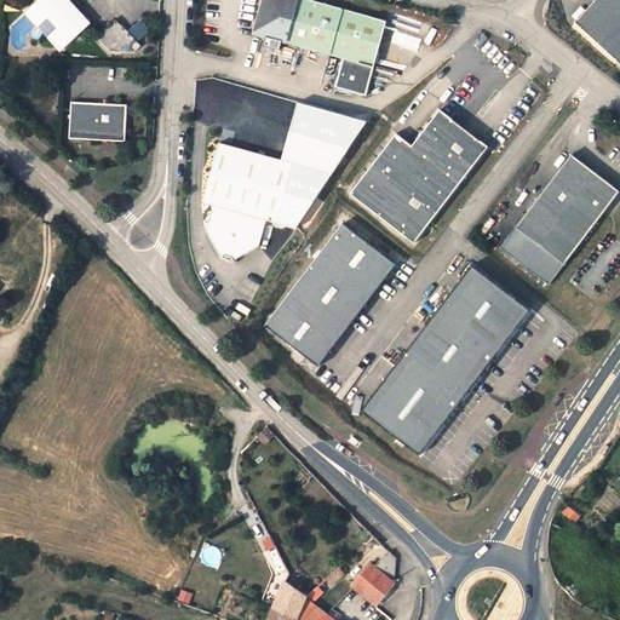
[(58,1),(59,0),(28,0),(16,11),(18,12),(27,23),(28,24),(36,17),(42,17),(50,24),(51,29),(40,38),(51,50),(78,26),(102,52),(125,53),(126,53),(131,46),(108,21),(93,32),(74,11),(69,15),(58,1)]
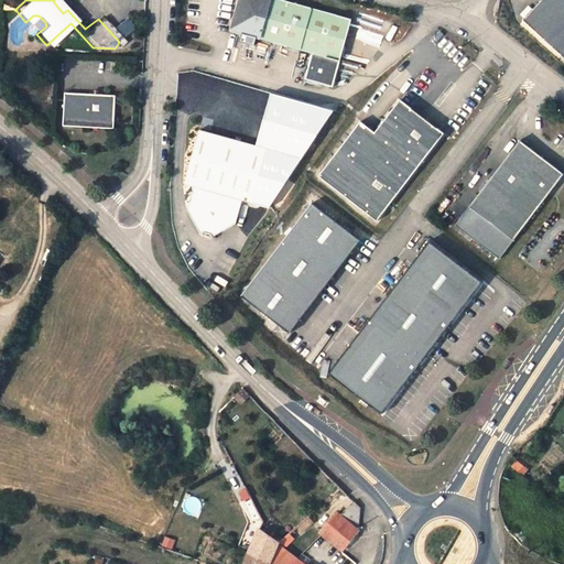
[(67,10),(57,0),(54,0),(53,1),(63,13),(67,10)]
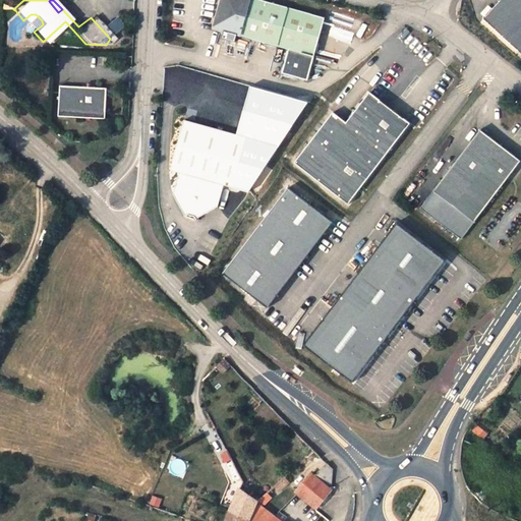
[(217,0),(218,0),(214,20),(210,22),(218,34),(221,33),(224,33),(288,48),(282,72),(308,79),(313,54),(323,17),(250,0),(217,0)]
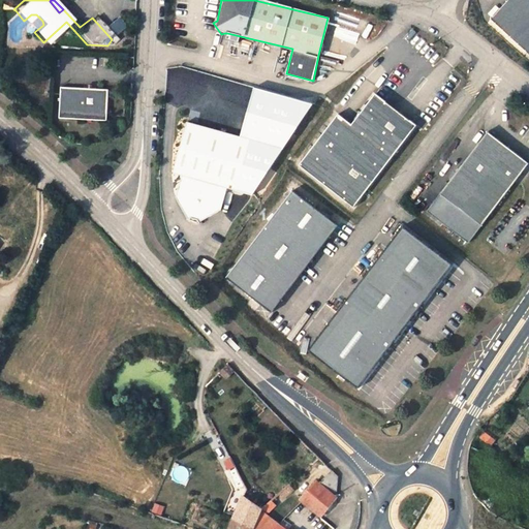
[(528,0),(504,0),(489,19),(528,51),(528,0)]
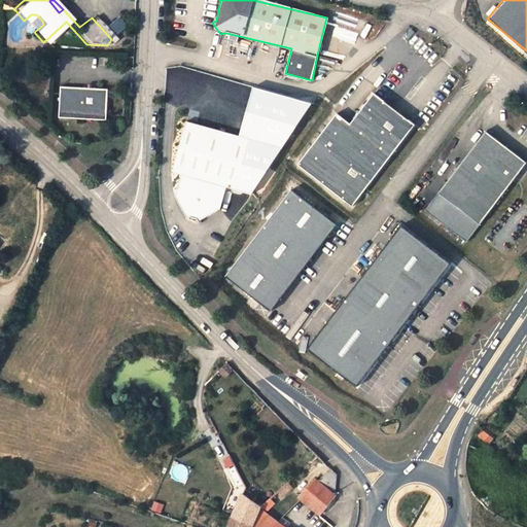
[(24,21),(34,32),(43,25),(42,21),(36,14),(31,14),(24,21)]
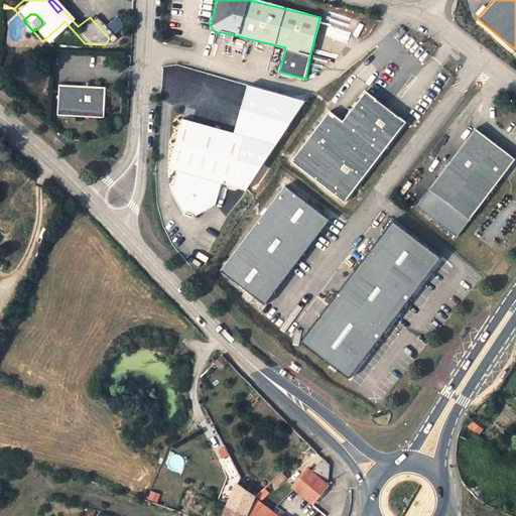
[(242,136),(228,185),(245,190),(305,103),(248,86),(235,134),(242,136)]
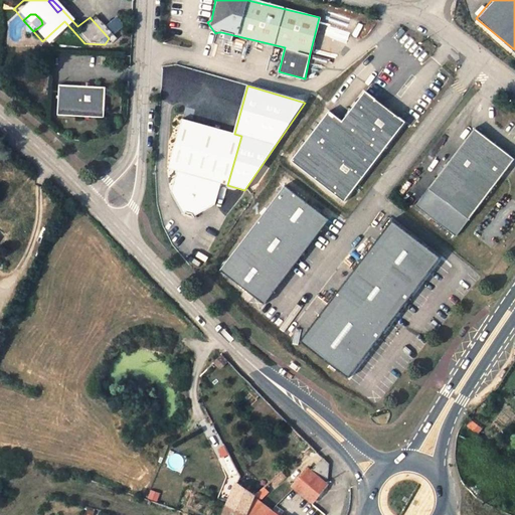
[(97,93),(52,91),(50,122),(95,124),(97,93)]
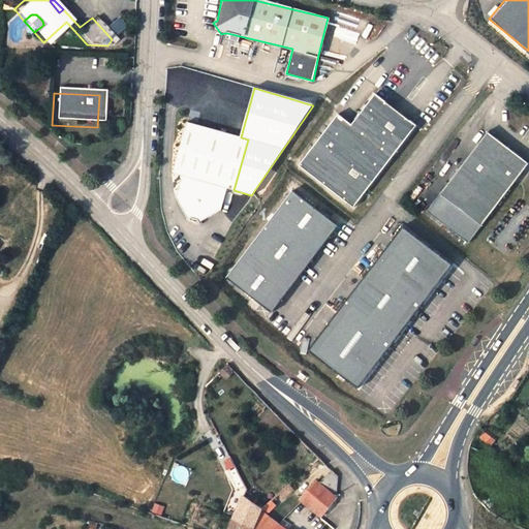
[(349,207),(414,126),(374,94),(349,124),(336,114),(296,164),(349,207)]
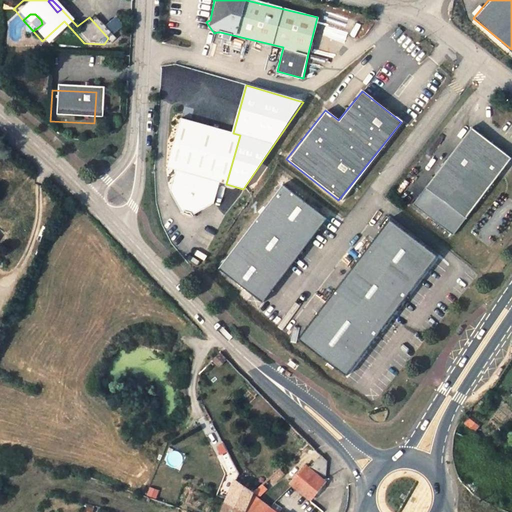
[(165,168),(173,171),(168,192),(180,213),(191,215),(211,204),(217,183),(226,184),(240,135),(233,133),(178,119),(165,168)]
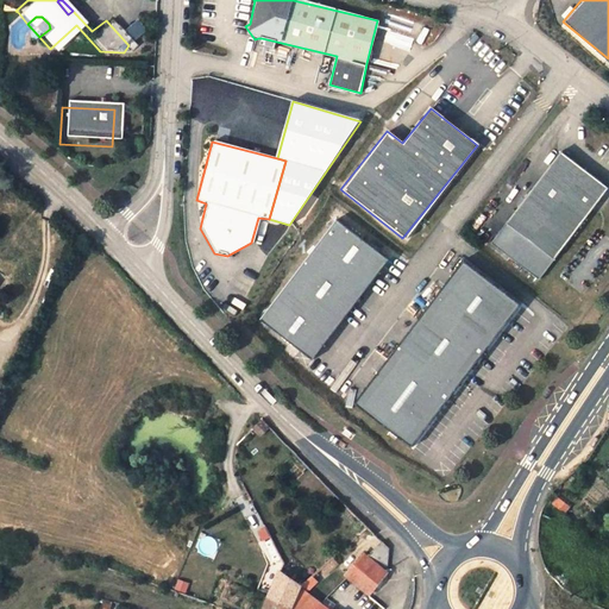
[(506,218),(554,252),(604,186),(557,150),(506,218)]
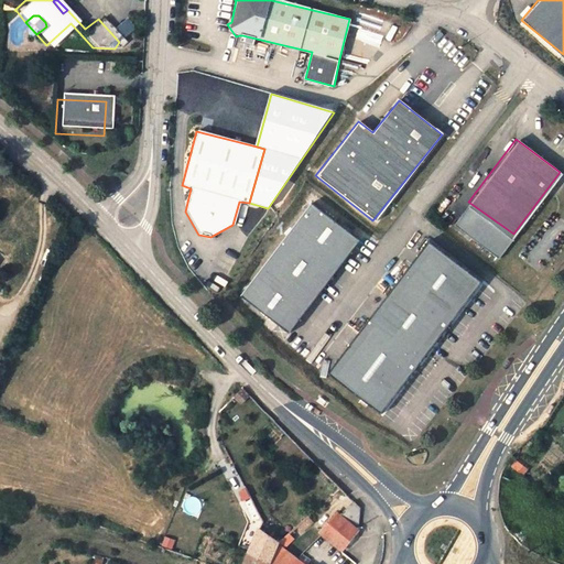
[(308,201),(238,294),(288,332),(357,238),(308,201)]
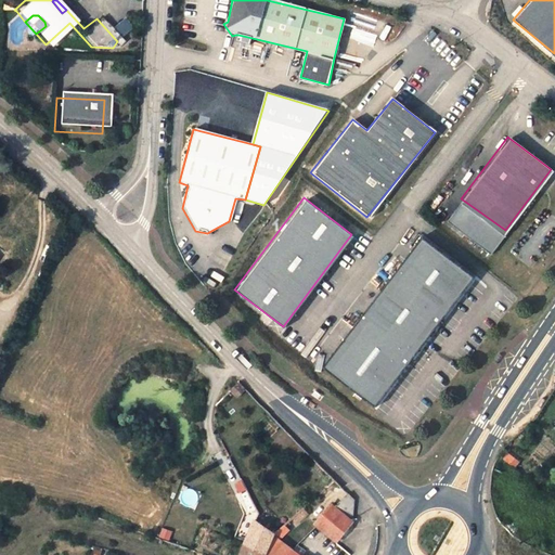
[(505,230),(461,198),(444,220),(488,253),(505,230)]
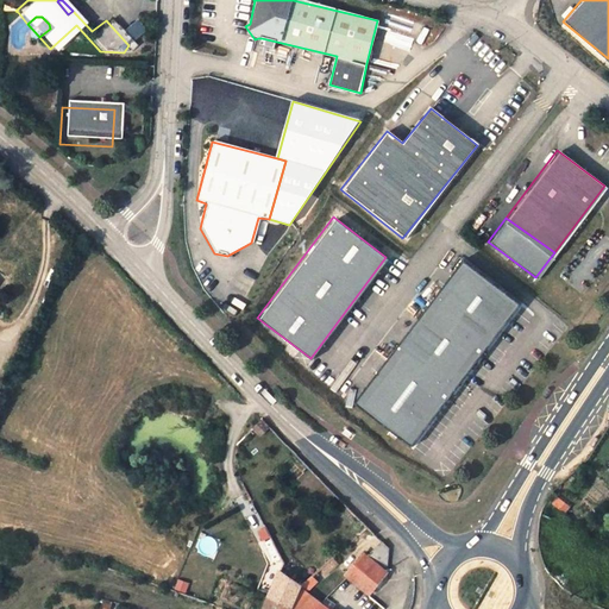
[(460,258),(352,403),(410,446),(518,302),(460,258)]
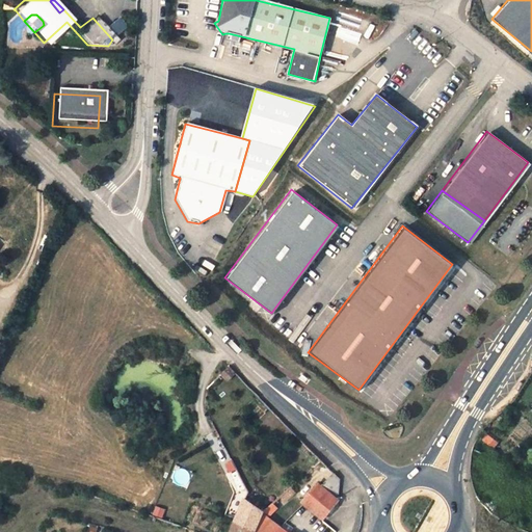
[(482,340),(478,338),(473,347),(477,349),(482,340)]
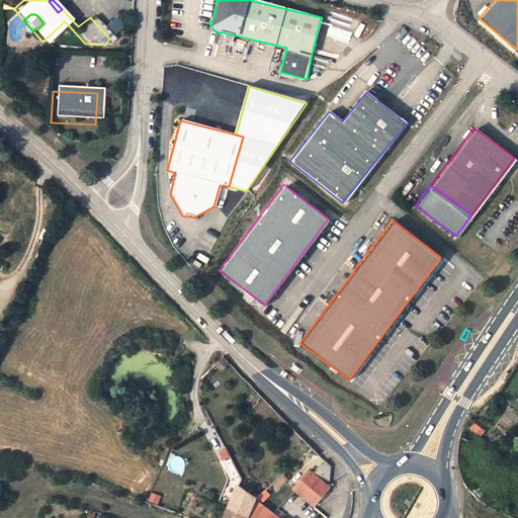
[(232,367),(225,359),(209,369),(217,378),(232,367)]
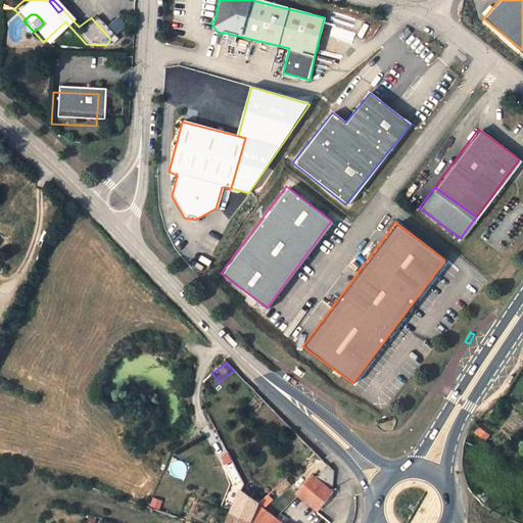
[(302,373),(295,368),(292,372),(299,378),(302,373)]
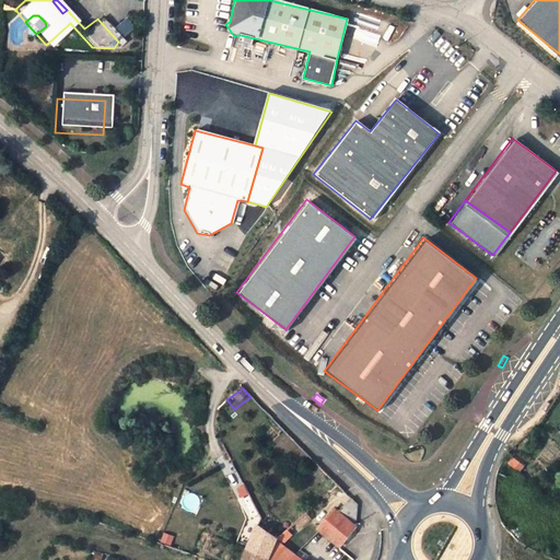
[(240,498),(248,494),(244,486),(235,489),(240,498)]
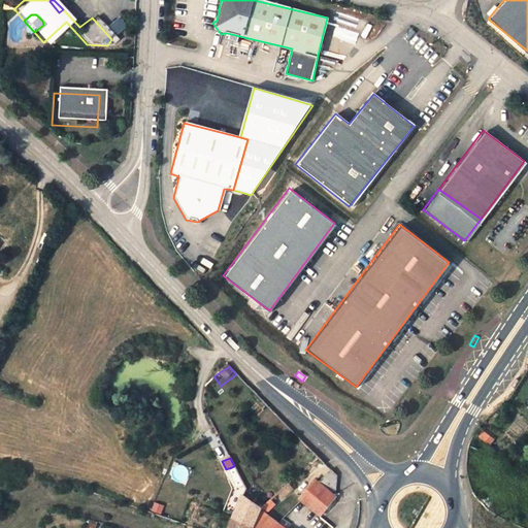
[(318,484),(316,482),(305,501),(322,518),(339,495),(337,473),(332,469),(318,484)]
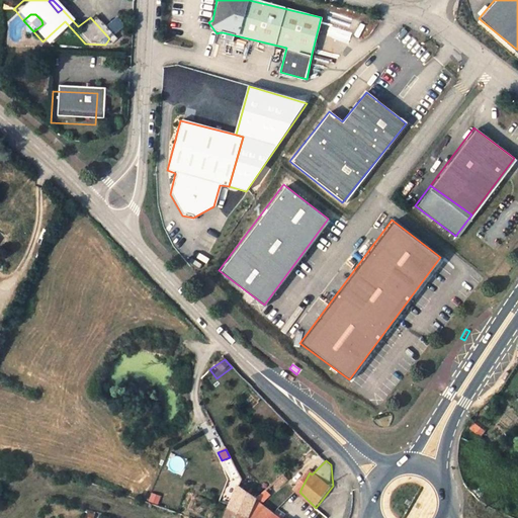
[(281,483),(291,475),(288,468),(282,472),(276,476),(281,483)]
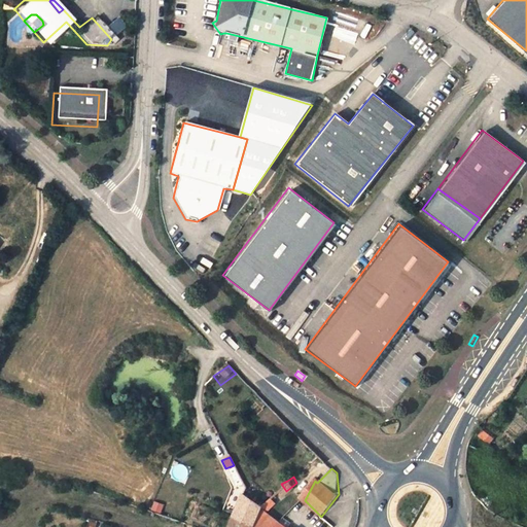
[(230,512),(249,523),(257,499),(240,489),(230,512)]
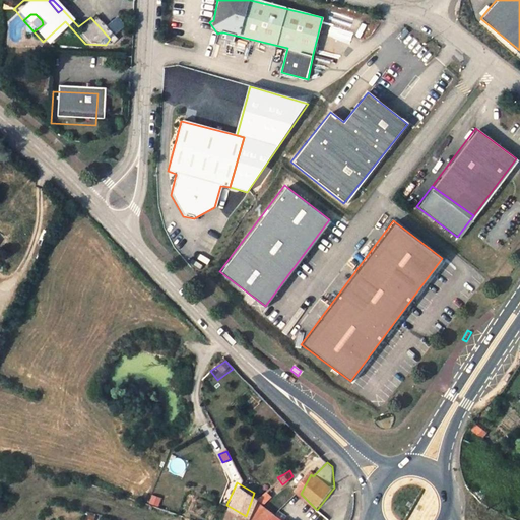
[(269,483),(254,493),(261,498),(273,490),(269,483)]
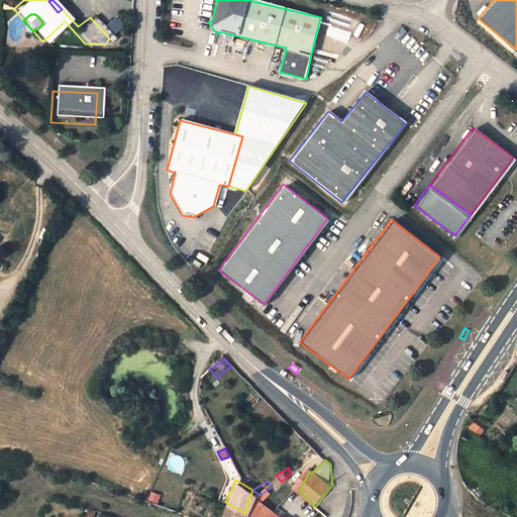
[(260,495),(252,490),(244,513),(251,516),(274,516),(278,512),(260,495)]
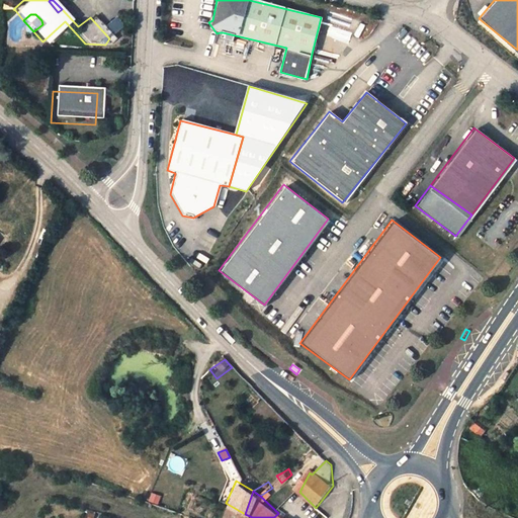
[(158,505),(161,496),(151,492),(147,501),(158,505)]
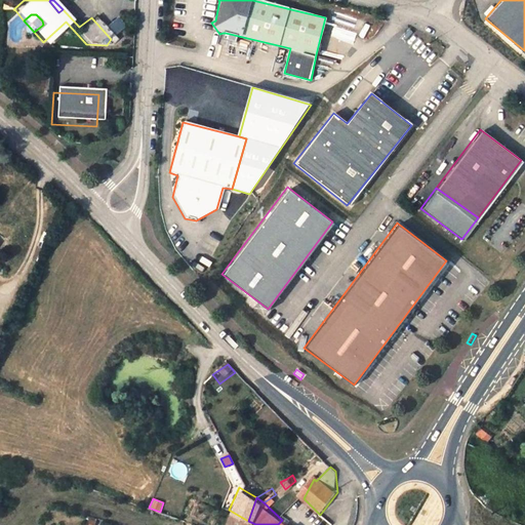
[(255,524),(248,521),(229,510),(220,524),(255,524)]
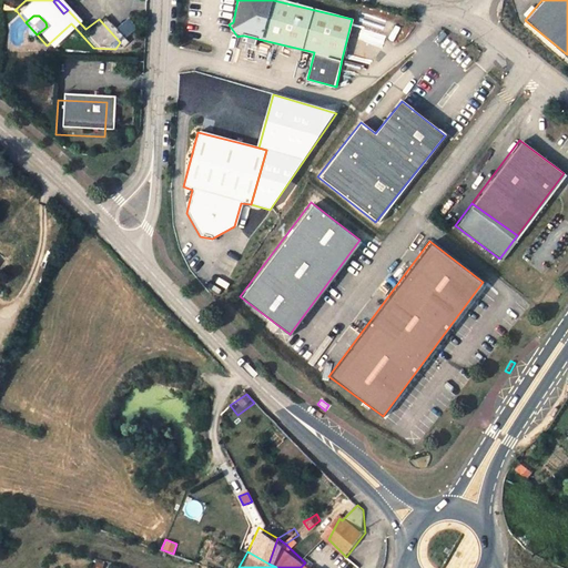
[(357,567),(346,557),(335,567),(357,567)]
